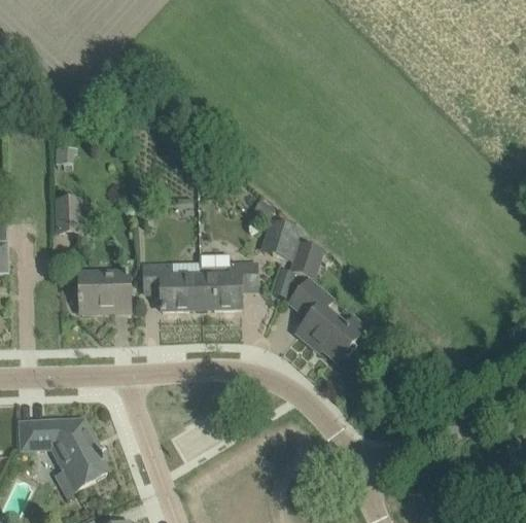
[(55,147),(55,163),(64,164),(63,168),(71,168),(71,163),(72,163),(72,153),(76,153),(76,147),(55,147)]
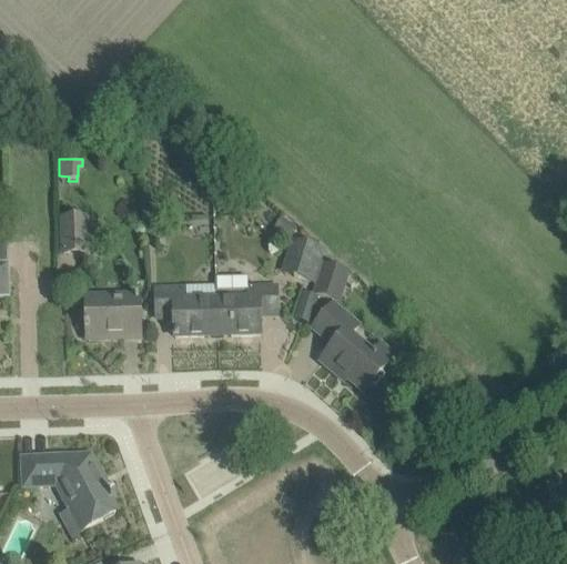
[(61,250),(85,249),(84,215),(60,217),(61,250)]
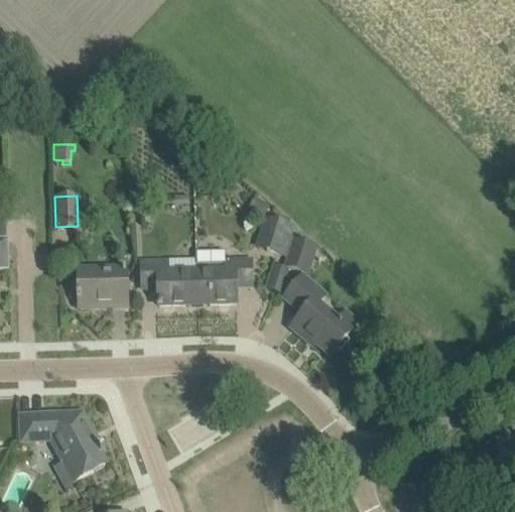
[(271,207),(254,196),(247,206),(264,217),(264,216),(265,217),(266,214),(271,207)]
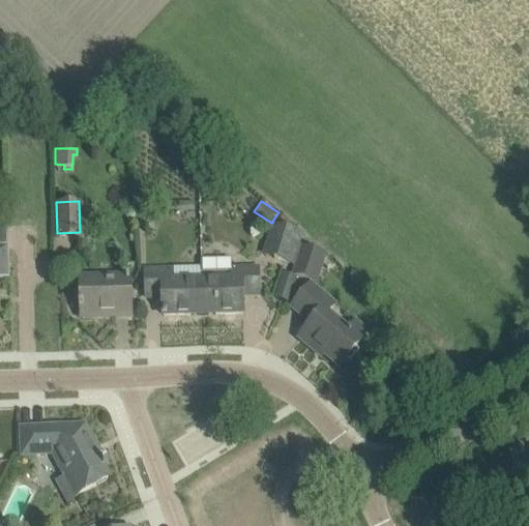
[(302,234),(302,231),(272,223),(271,222),(271,223),(265,242),(275,245),(272,256),(294,262),(302,234)]
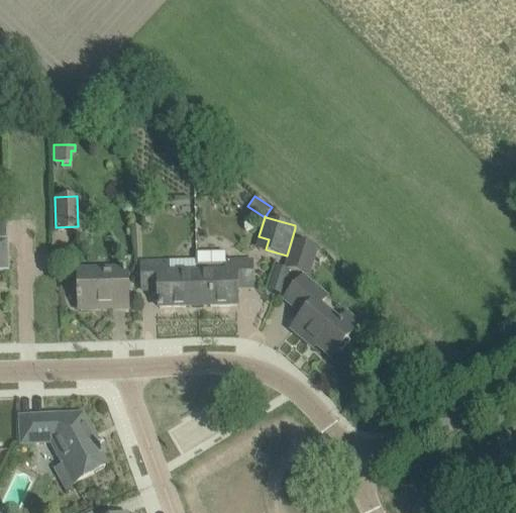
[(283,265),(275,290),(282,293),(289,269),(309,274),(319,243),(300,238),(302,230),(295,228),(287,255),(283,265)]
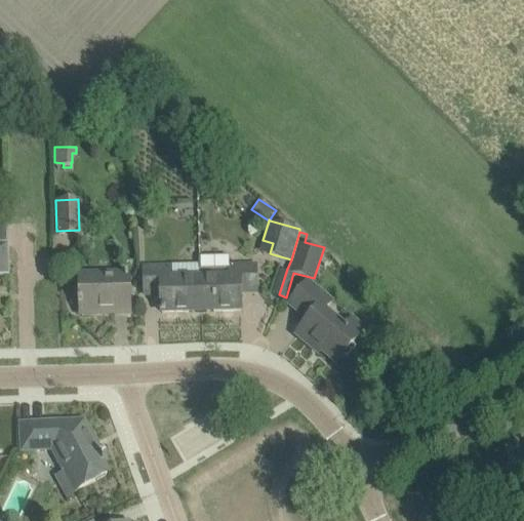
[(0,273),(8,273),(7,240),(0,240),(0,273)]
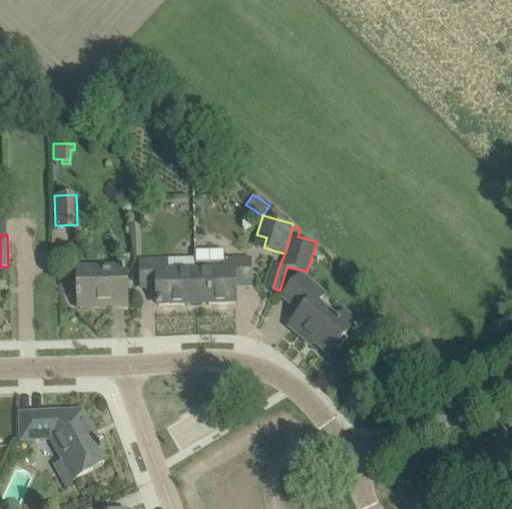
[(248,256),(222,257),(222,247),(194,247),(195,270),(194,270),(195,302),(233,301),(233,283),(248,283),(248,256)]
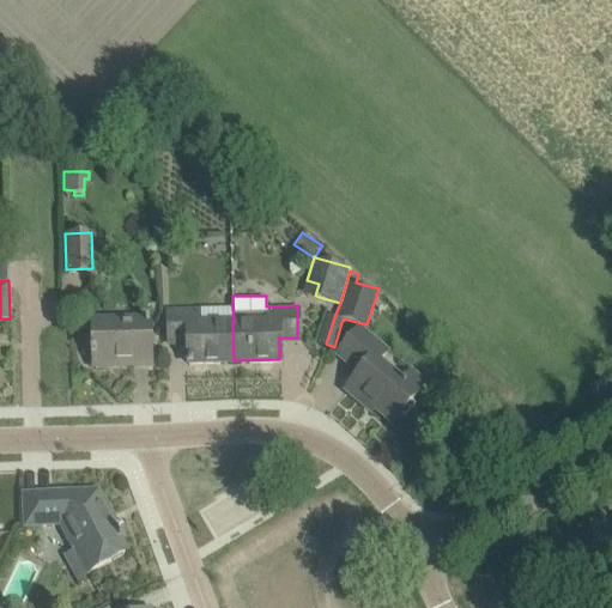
[(234,360),(232,322),(198,323),(198,310),(168,310),(168,341),(187,340),(187,362),(234,360)]
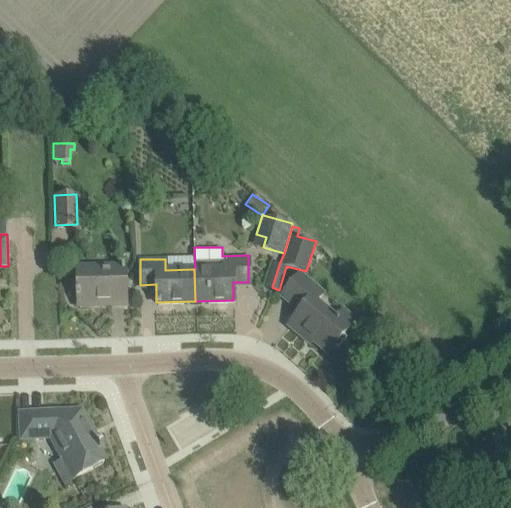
[(272,287),(280,262),(272,260),(264,285),(272,287)]
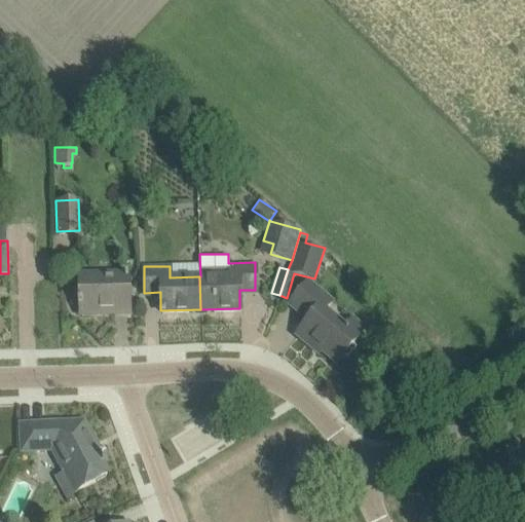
[(128,311),(127,291),(127,271),(111,271),(111,278),(77,280),(77,304),(80,304),(80,312),(128,311)]
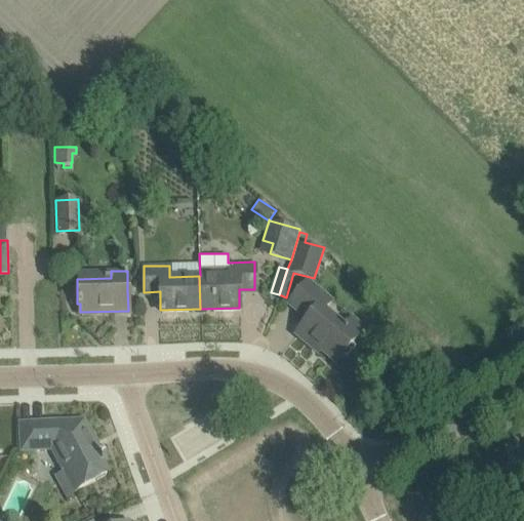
[(341,324),(340,323),(322,308),(328,299),(306,281),(288,302),(308,318),(299,328),(319,345),(318,347),(335,361),(356,336),(365,325),(352,313),(341,324)]
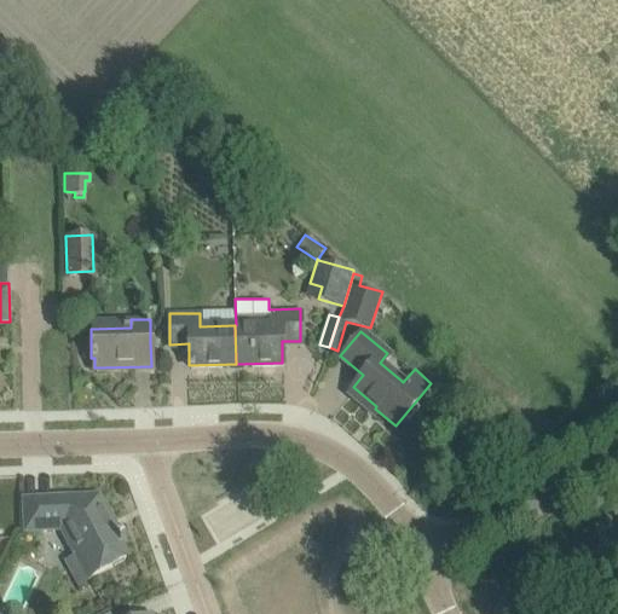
[(75,583),(107,566),(127,555),(120,542),(125,539),(122,534),(116,538),(96,500),(79,509),(71,494),(23,497),(24,529),(58,528),(71,552),(63,557),(75,583)]
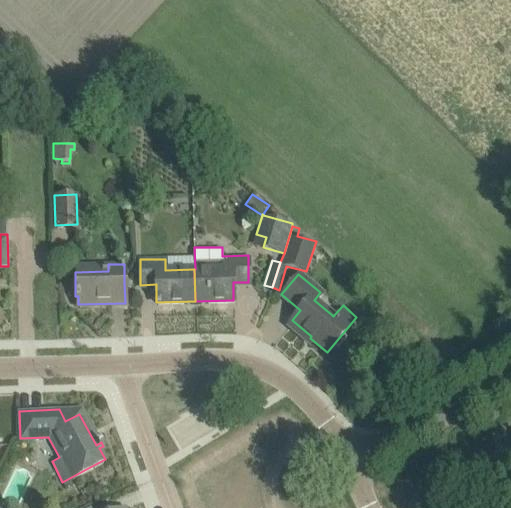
[(0,499),(16,507),(33,469),(16,461),(0,494),(0,499)]
